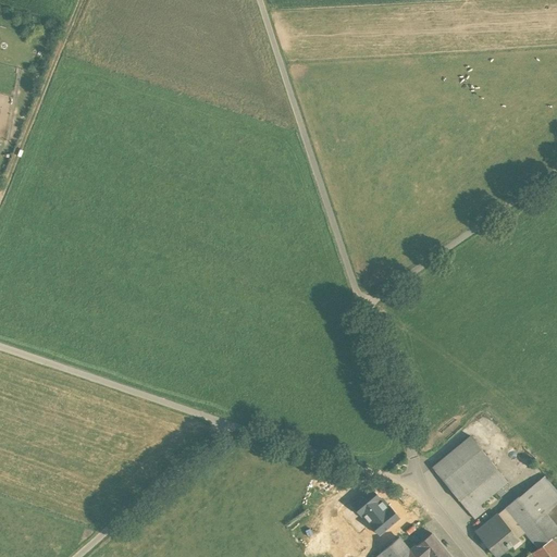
[(470,436),(431,467),(443,481),(481,449),(470,436)]
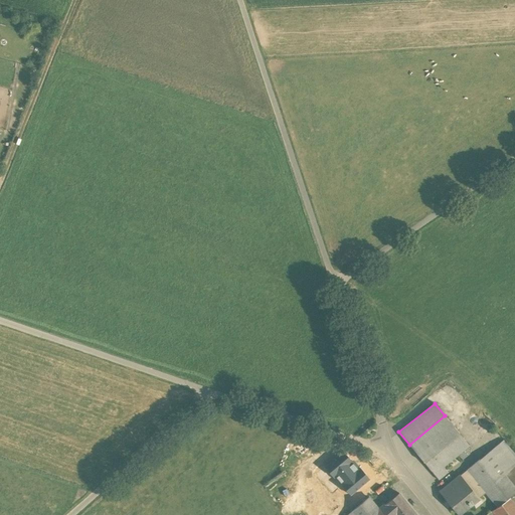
[(445,415),(409,445),(434,475),(441,469),(470,446),(445,415)]
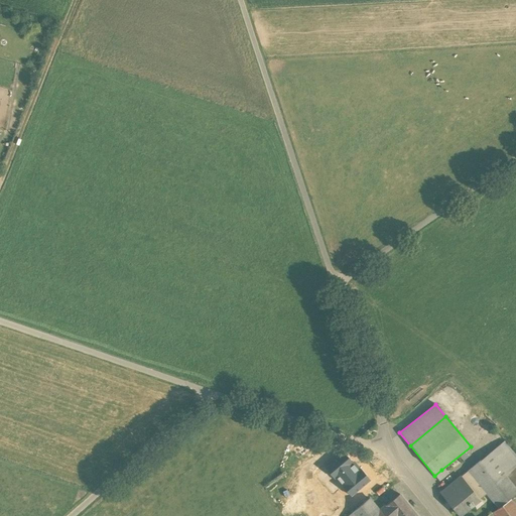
[(512,450),(504,440),(499,444),(507,454),(512,450)]
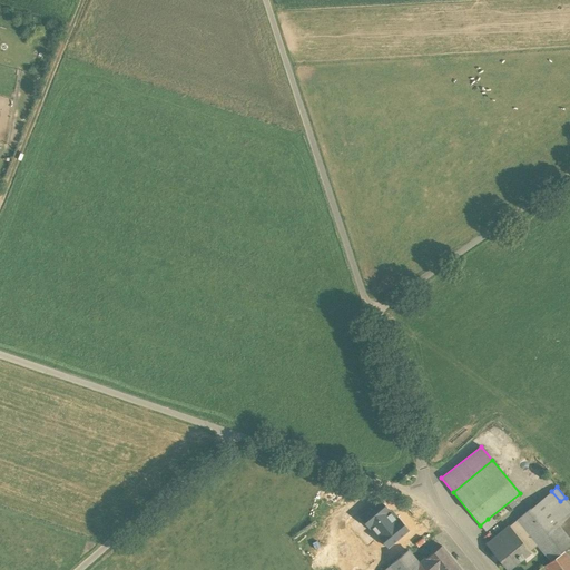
[(551,491),(531,509),(550,533),(559,526),(569,513),(569,502),(566,498),(560,501),(551,491)]
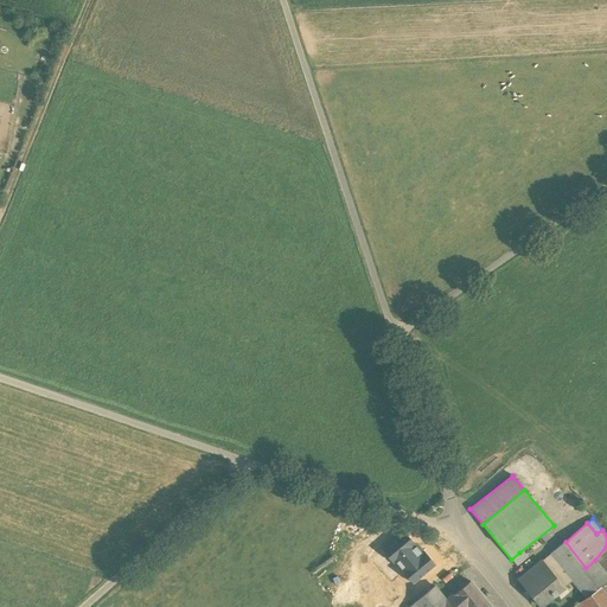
[(425,553),(421,556),(413,547),(415,544),(404,532),(383,550),(394,563),(396,561),(404,570),(403,572),(414,585),(436,566),(425,553)]
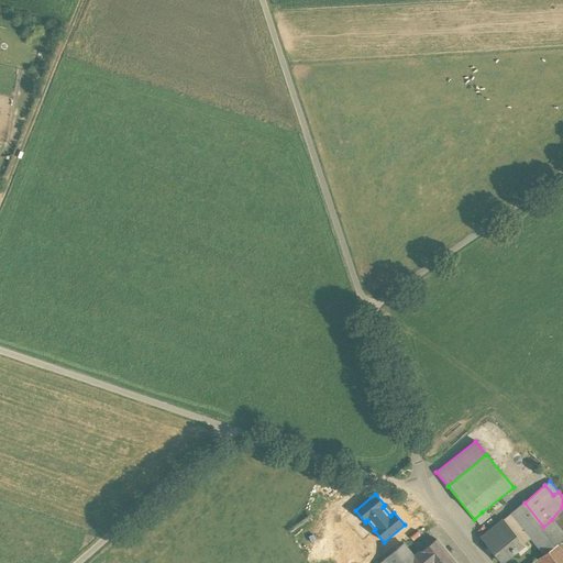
[(525,503),(510,514),(531,539),(543,554),(549,550),(562,540),(562,539),(562,532),(552,519),(543,527),(525,503)]
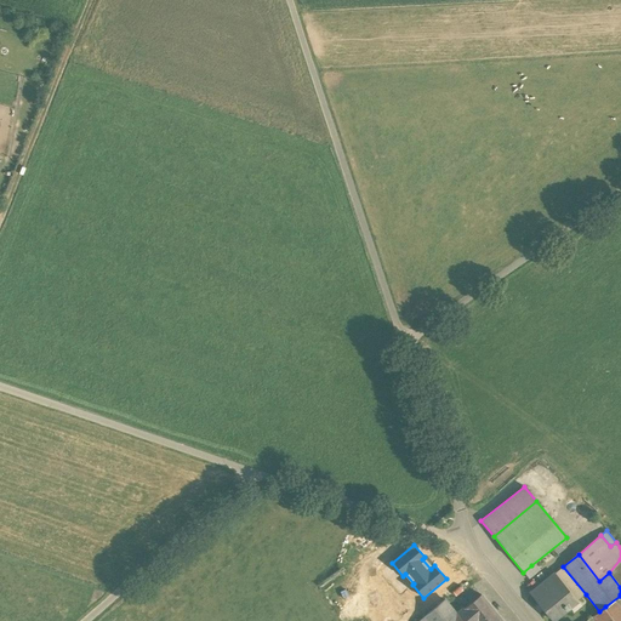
[(531,565),(523,573),(529,579),(536,573),(531,565)]
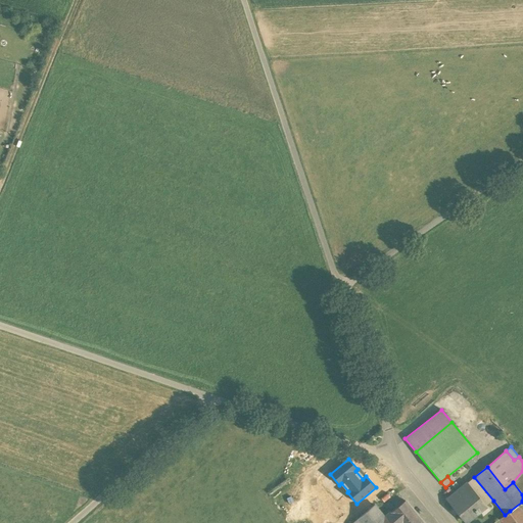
[(493,501),(474,477),(467,483),(486,507),(493,501)]
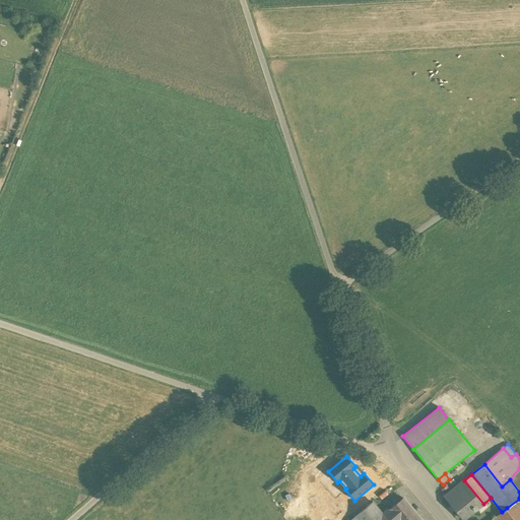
[(464,480),(444,497),(463,519),(474,511),(475,511),(476,510),(475,510),(483,504),(464,480)]
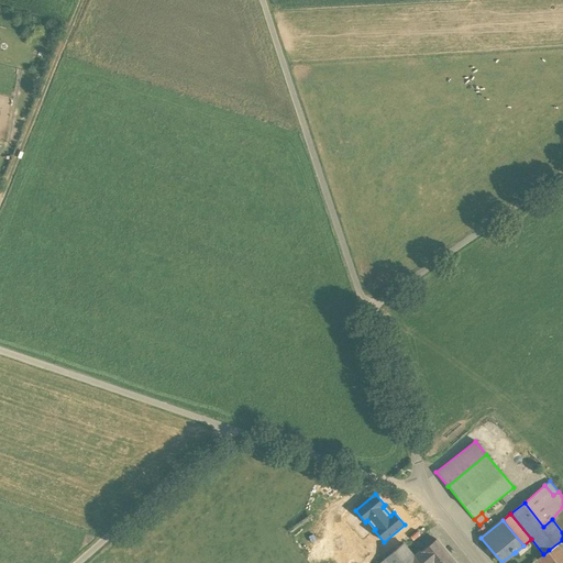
[(437,539),(415,558),(418,562),(434,562),(448,553),(437,539)]
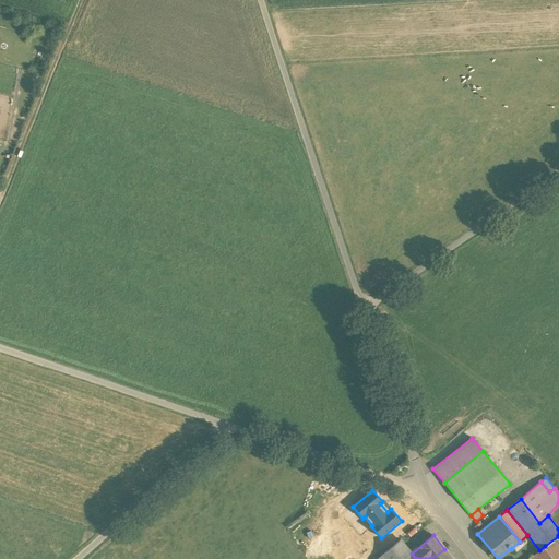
[(400,539),(377,558),(394,558),(407,548),(400,539)]
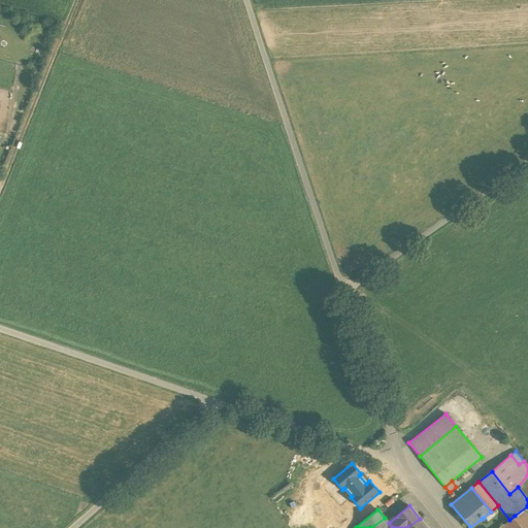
[(527,527),(527,521),(522,512),(515,517),(515,516),(509,520),(505,523),(508,527),(527,527)]
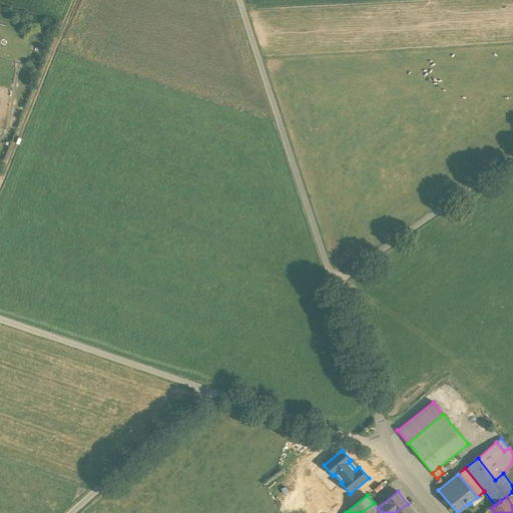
[(381,512),(378,508),(374,503),(362,512),(381,512)]
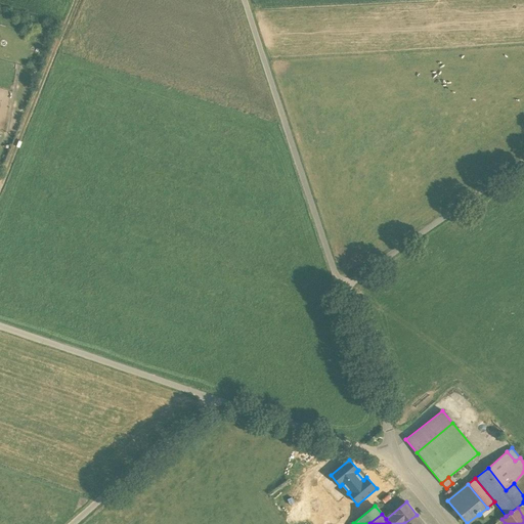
[(424,523),(417,515),(404,523),(424,523)]
